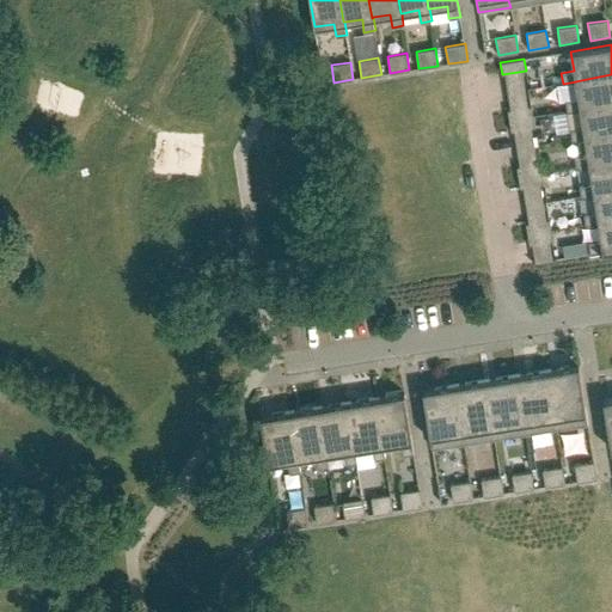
[(565,102),(568,112),(580,110),(580,109),(611,103),(611,74),(575,81),(576,81),(579,99),(565,102)]
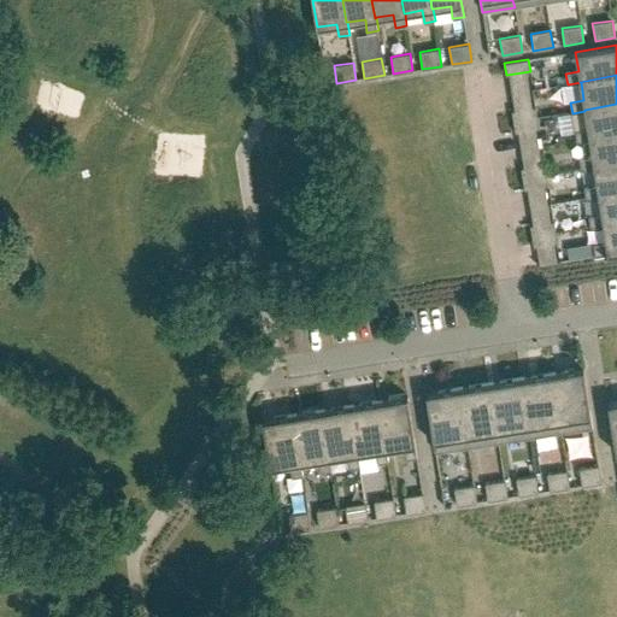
[(575,130),(577,141),(589,140),(589,139),(616,134),(616,104),(585,110),(585,111),(588,129),(575,130)]
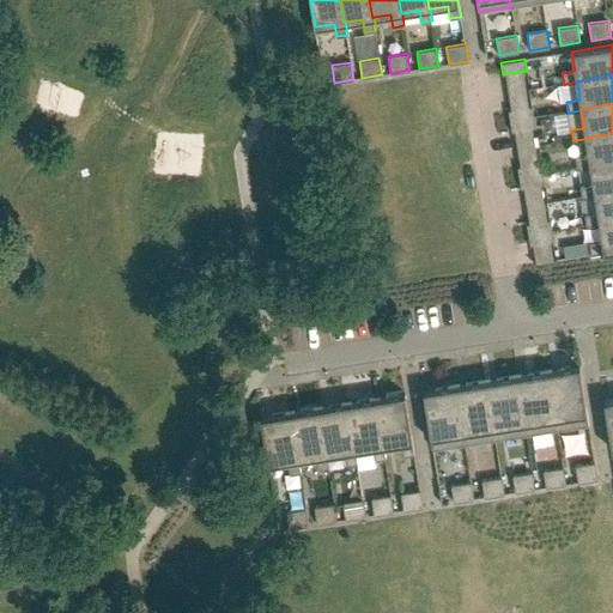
[(532,107),(509,110),(510,121),(534,117),(532,107)]
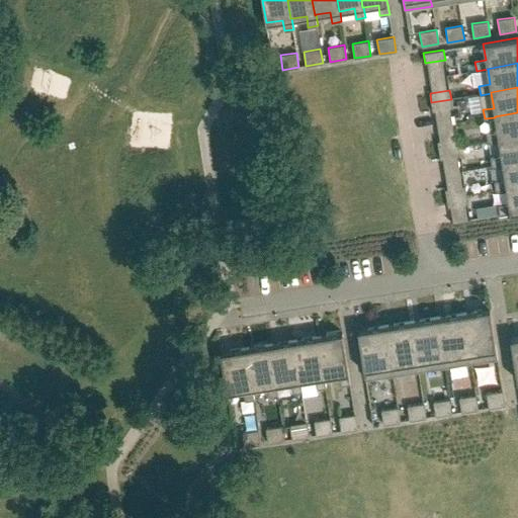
[(433,111),(452,107),(451,99),(431,102),(433,111)]
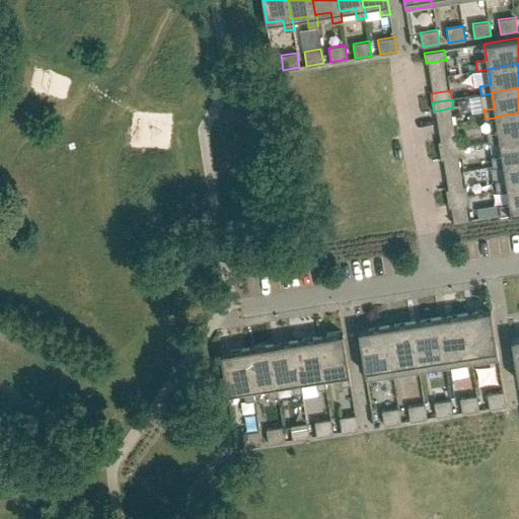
[(488,134),(489,143),(500,141),(518,137),(518,113),(496,117),(496,118),(499,132),(488,134)]
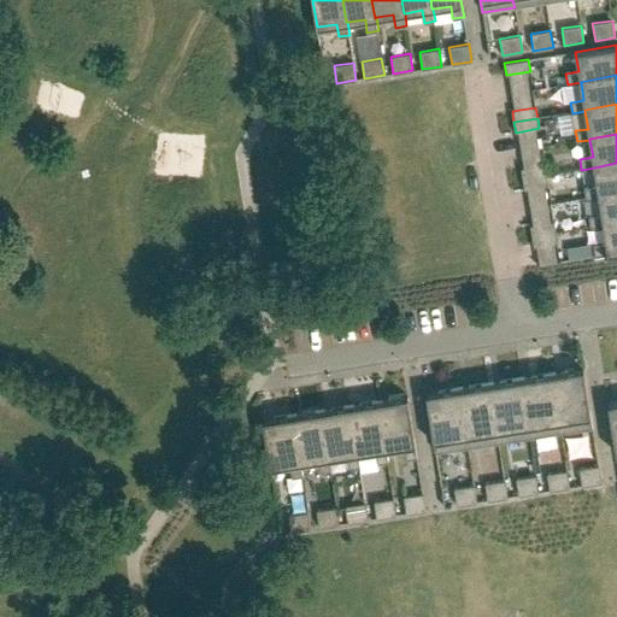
[(585,188),(586,199),(599,197),(599,195),(616,192),(616,163),(594,168),(597,186),(585,188)]
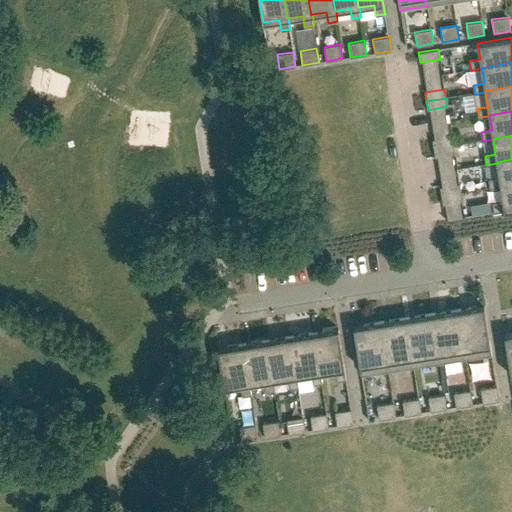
[(452,136),(432,139),(434,148),(453,145),(452,136)]
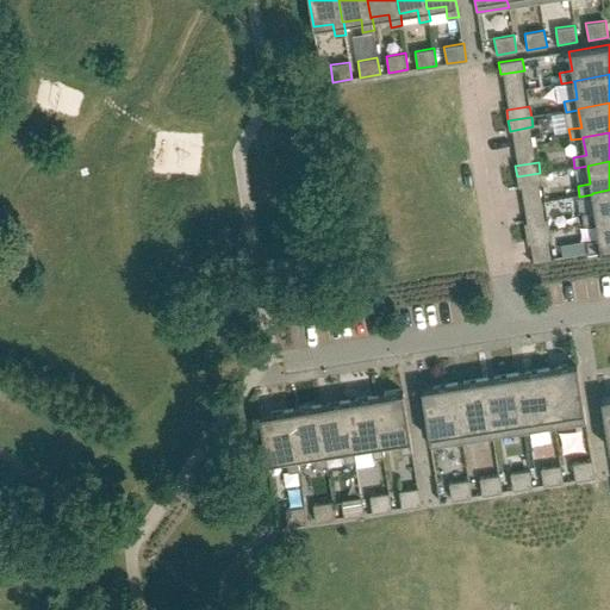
[(518,187),(542,184),(540,173),(517,176),(518,187)]
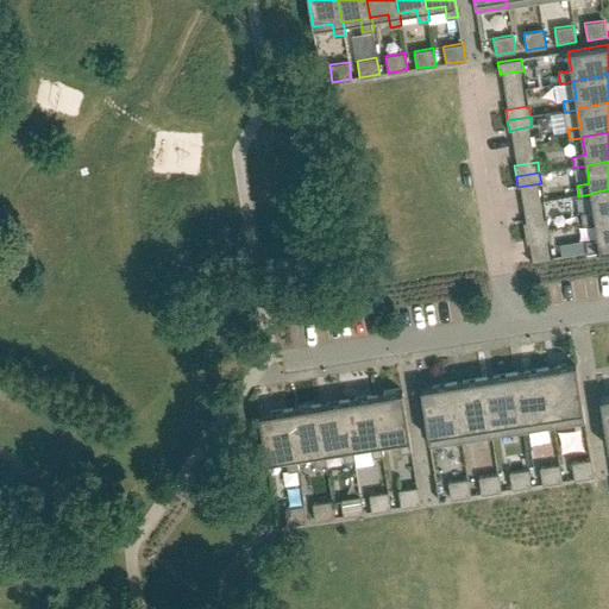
[(582,213),(583,224),(596,223),(596,221),(608,219),(608,189),(591,193),(591,194),(594,212),(582,213)]
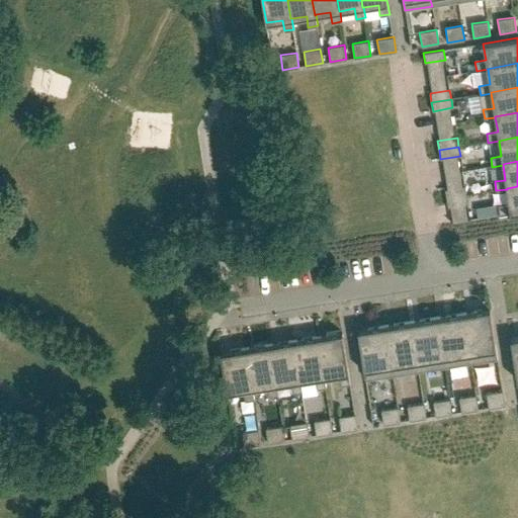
[(465,185),(445,189),(446,197),(466,194),(465,185)]
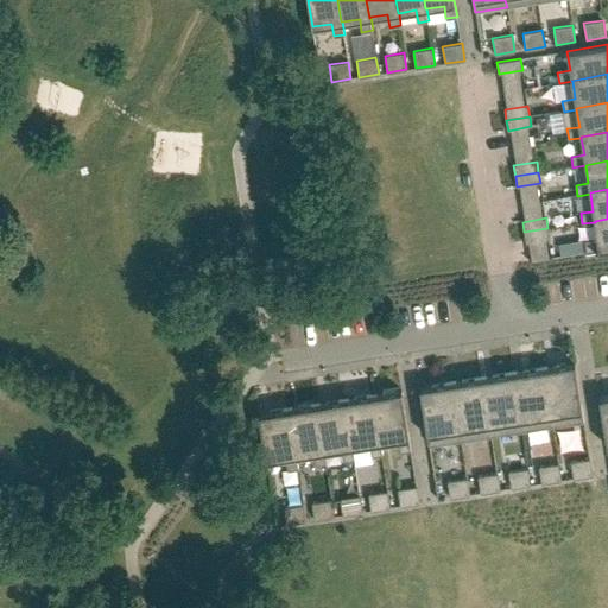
[(587,252),(607,248),(607,219),(595,221),(595,222),(597,239),(584,241),(587,251),(587,252)]
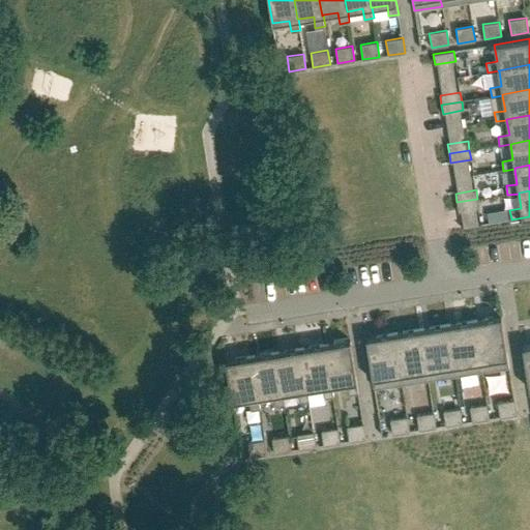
[(459,211),(478,208),(477,199),(457,202),(459,211)]
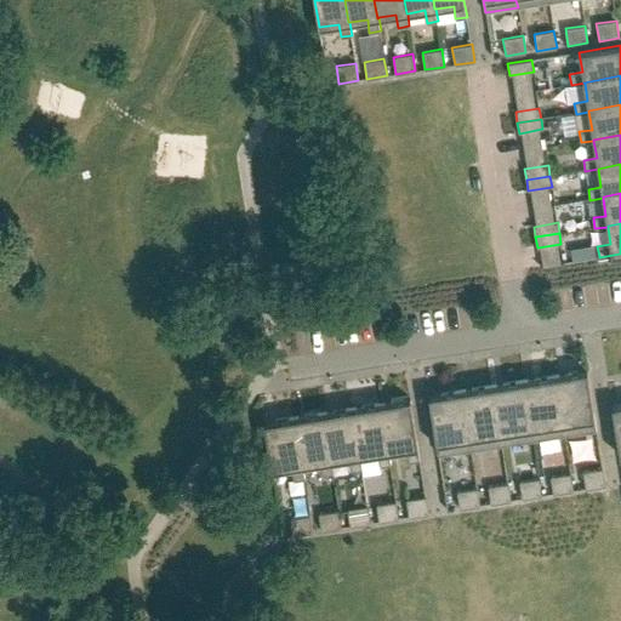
[(597,431),(587,371),(554,376),(564,436),(597,431)]
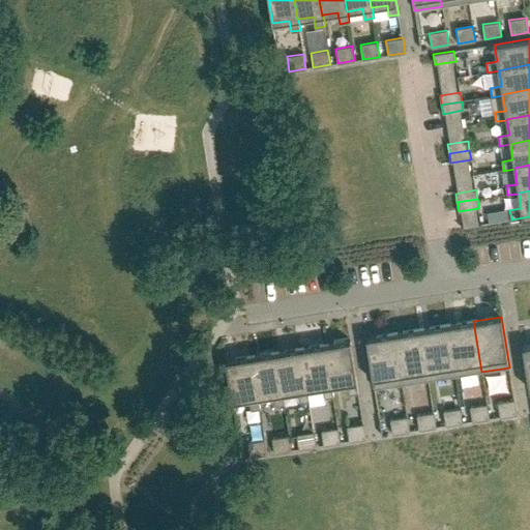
[(473,321),(447,325),(455,376),(481,372),(473,321)]
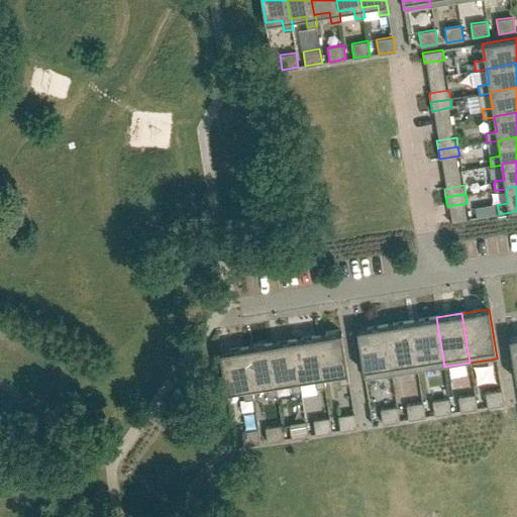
[(418,371),(444,367),(436,317),(410,321),(418,371)]
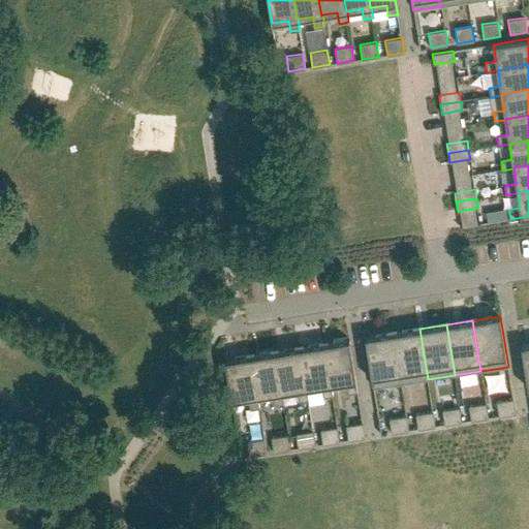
[(419,329),(393,333),(401,383),(428,379),(419,329)]
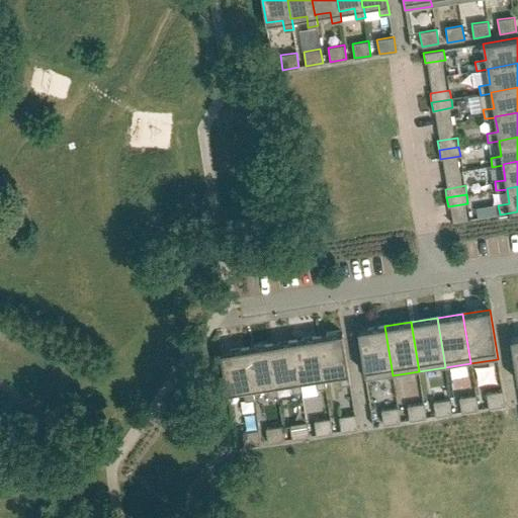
[(365,379),(393,375),(384,326),(358,330),(365,379)]
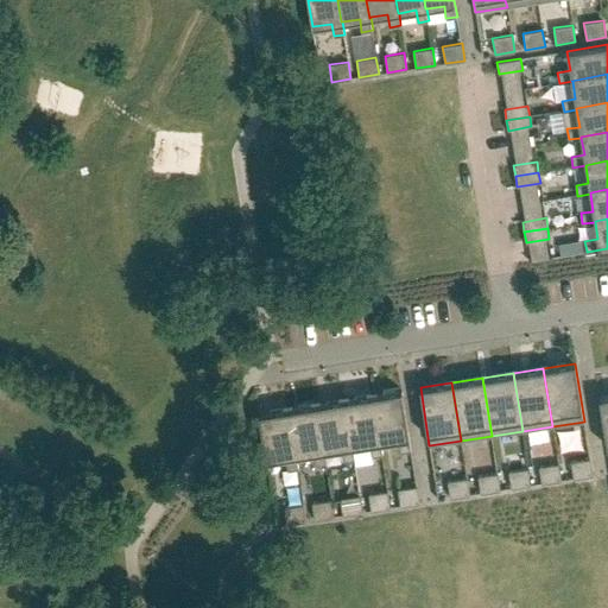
[(411,450),(401,391),(373,396),(380,442),(381,442),(398,439),(400,451),(411,450)]
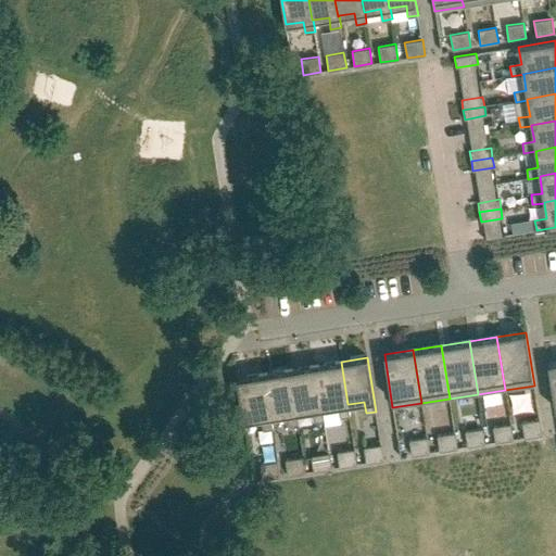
[(340,417),(350,416),(349,404),(348,404),(341,362),(315,366),(321,408),(323,408),(339,405),(340,417)]
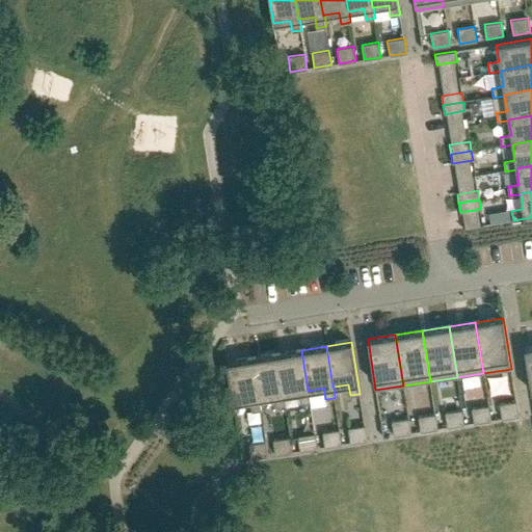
[(301,403),(311,401),(309,391),(308,391),(301,350),(276,353),(284,395),(299,392),(301,403)]
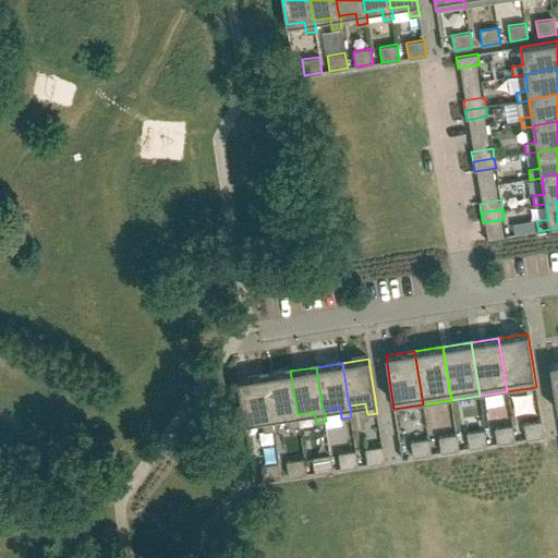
[(298,414),(290,371),(265,375),(271,417),(288,415),(290,427),(300,425),(298,414)]
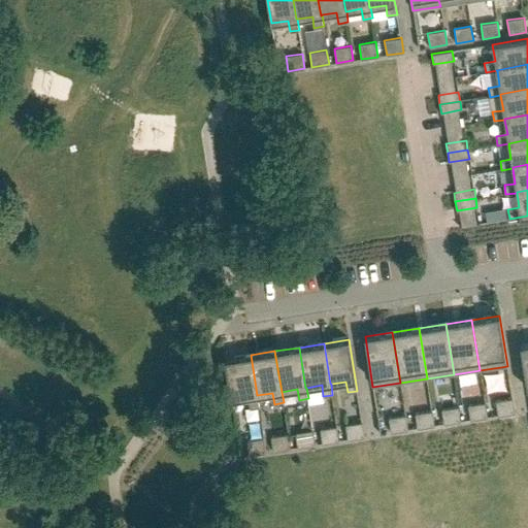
[(250,408),(259,406),(257,395),(251,355),(225,359),(231,399),(248,397),(250,408)]
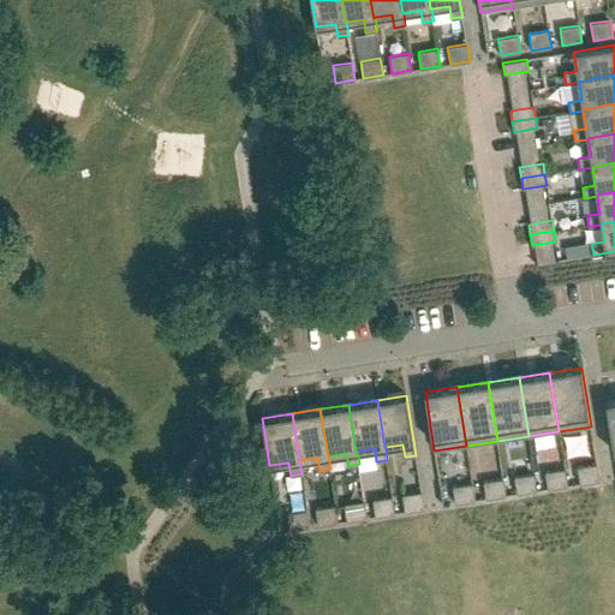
[(597,464),(596,464),(578,467),(580,484),(599,481),(597,464)]
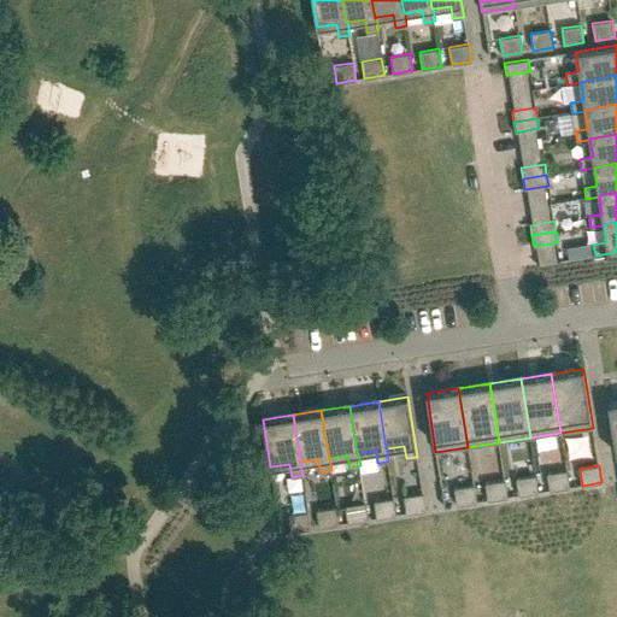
[(550,491),(569,488),(566,470),(547,474),(550,491)]
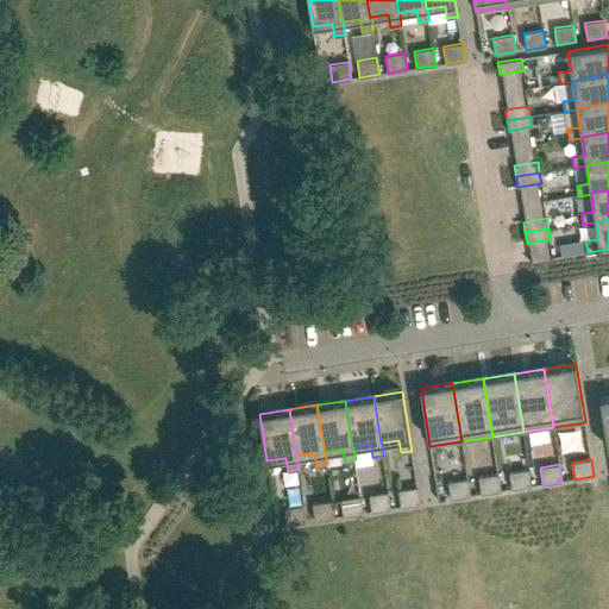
[(512,489),(532,487),(528,469),(509,472),(512,489)]
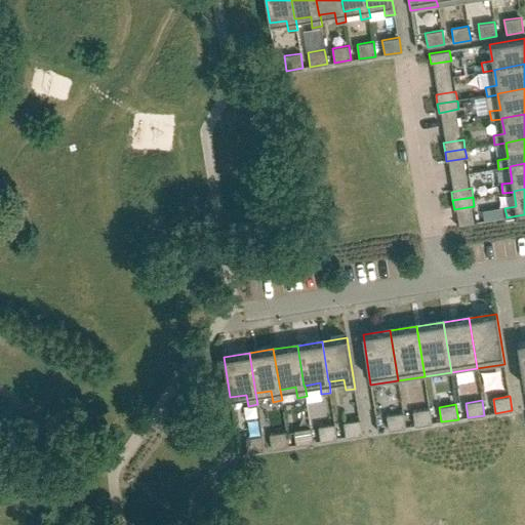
[(415,426),(432,423),(430,408),(413,411),(415,426)]
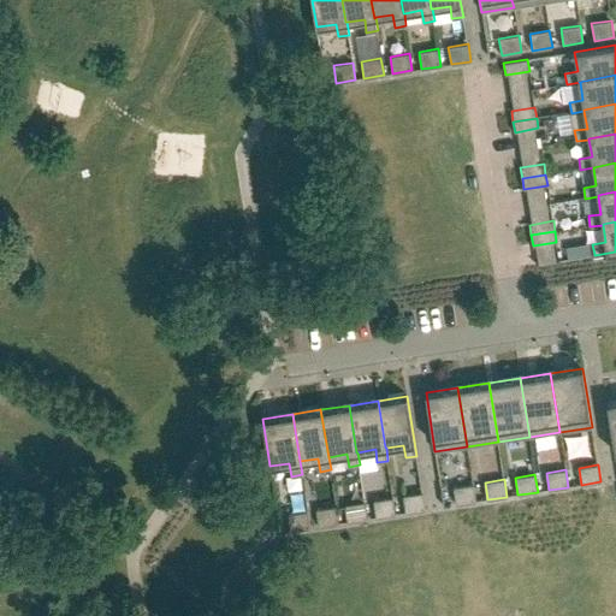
[(456,504),(475,502),(473,484),(454,487),(456,504)]
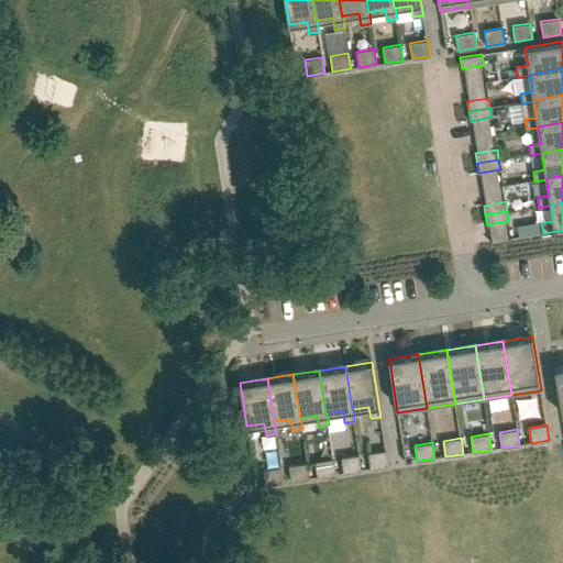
[(386,450),(368,453),(371,468),(388,466),(386,450)]
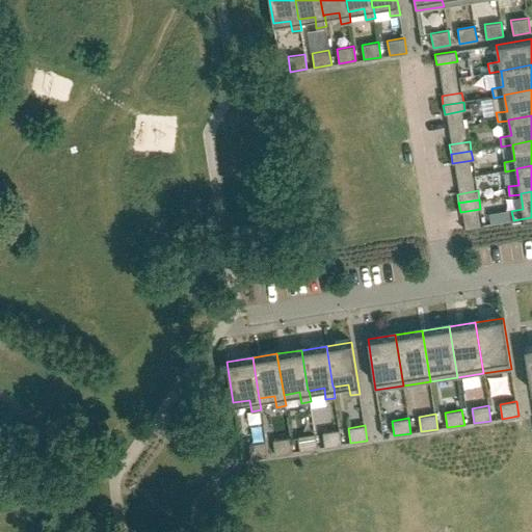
[(339,429),(322,432),(324,447),(342,444),(339,429)]
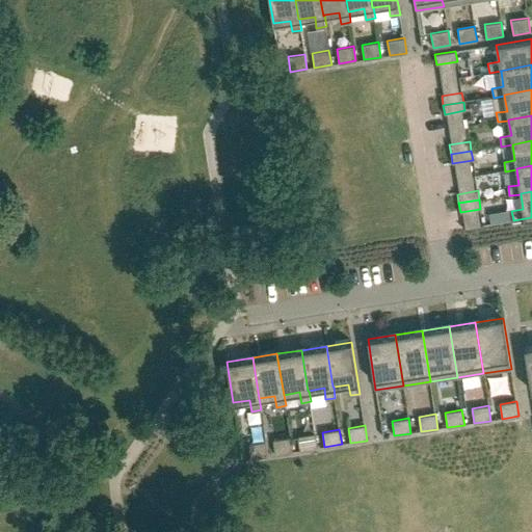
[(315,433),(297,436),(300,451),(317,448),(315,433)]
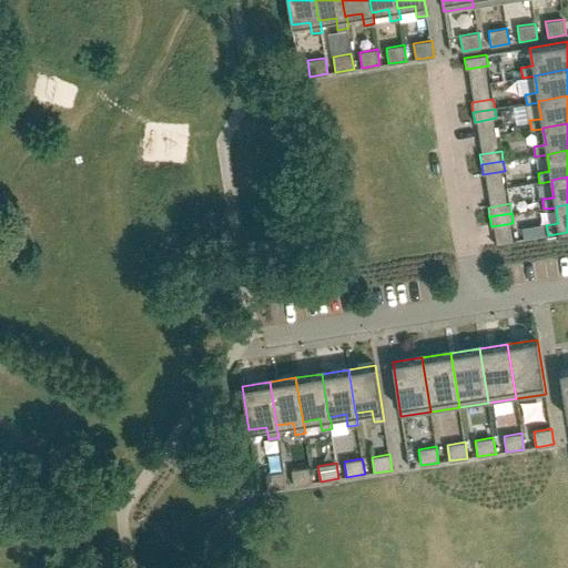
[(310,467),(292,469),(294,486),(312,483),(310,467)]
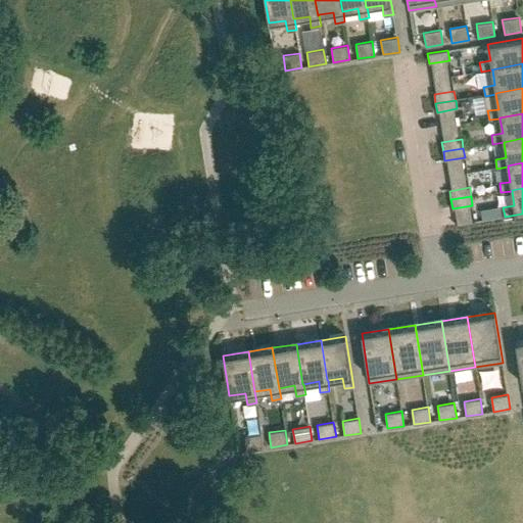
[(260,434),(244,436),(246,450),(264,448),(260,434)]
